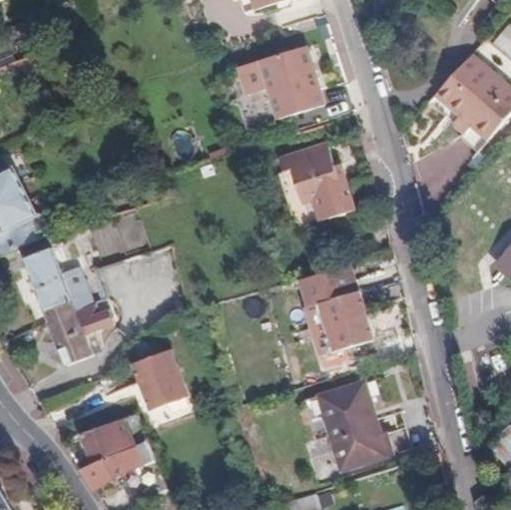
[(242,0),(245,8),(253,6),(254,8),(285,0),(242,0)]
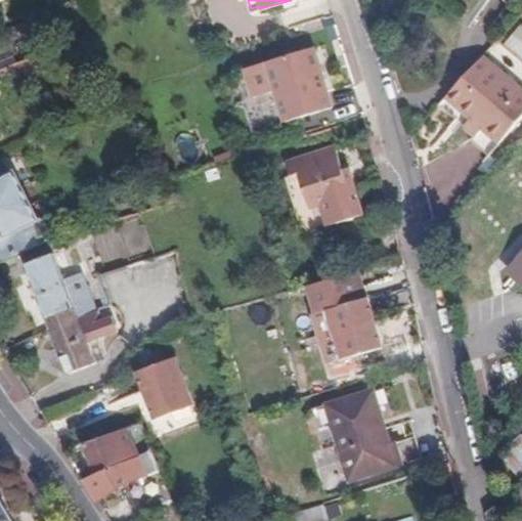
[(325,107),(309,47),(242,69),(251,97),(273,90),(284,121),(325,107)]
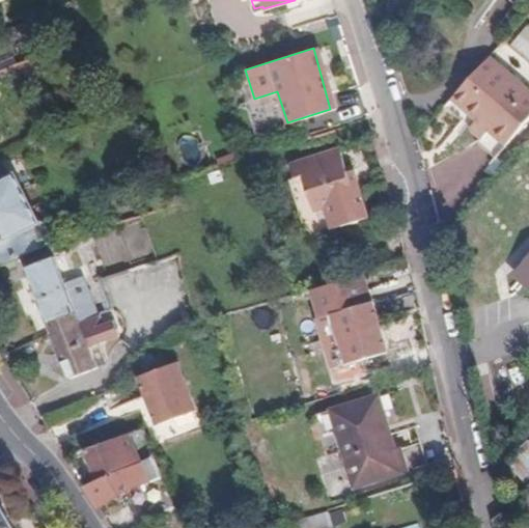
[(0,60),(3,68),(20,62),(17,54),(0,60)]
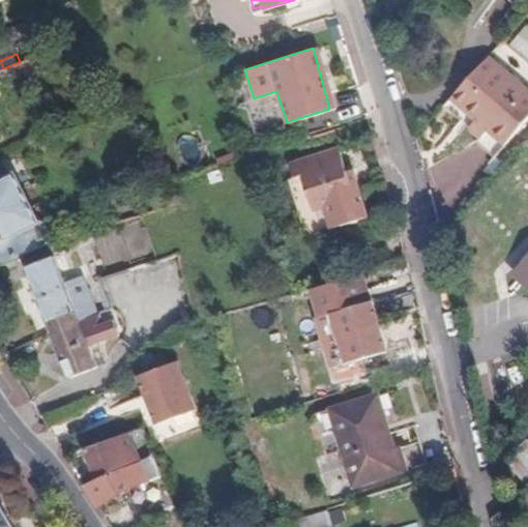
[(496,158),(527,122),(527,88),(502,66),(492,58),(446,105),(487,142),(482,146),(496,158)]
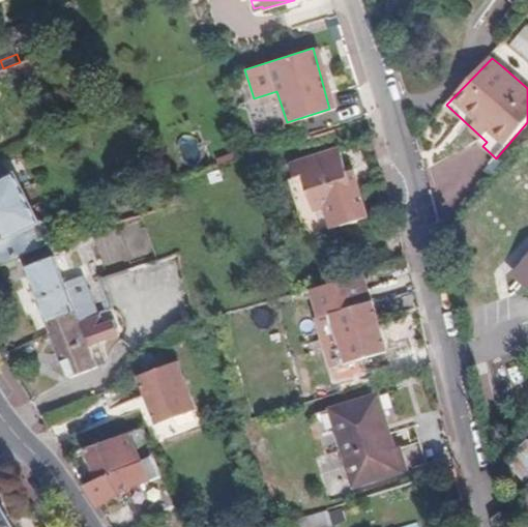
[(342,171),(333,145),(285,163),(290,177),(298,175),(309,206),(324,201),(332,225),(364,214),(352,179),(345,181),(342,171)]
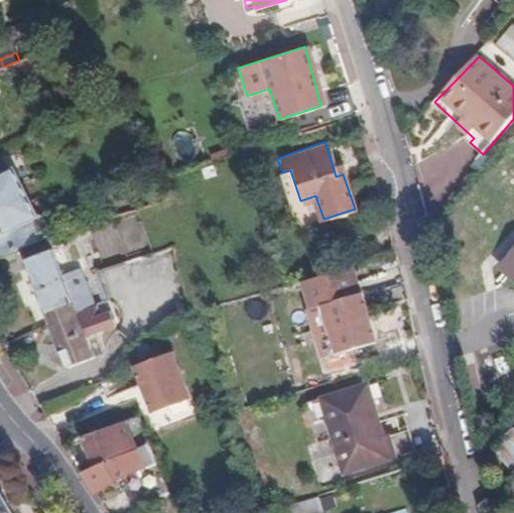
[(0,251),(26,243),(56,234),(57,233),(54,227),(48,229),(43,218),(36,217),(14,166),(4,171),(0,160),(0,251)]
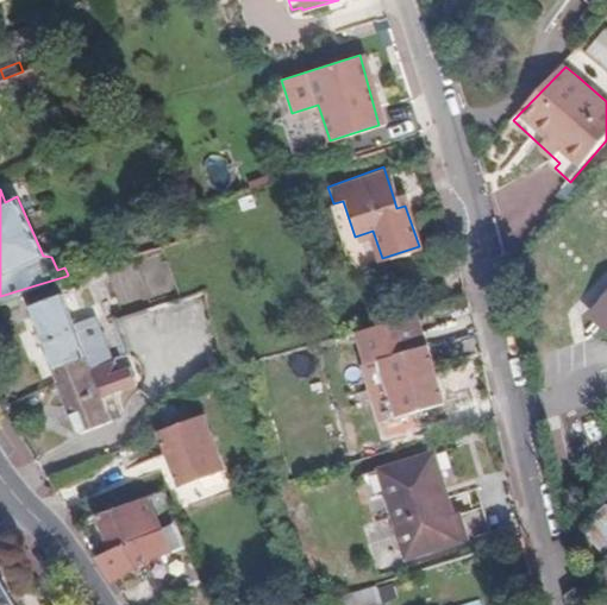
[(401,193),(393,196),(396,208),(405,206),(401,193)]
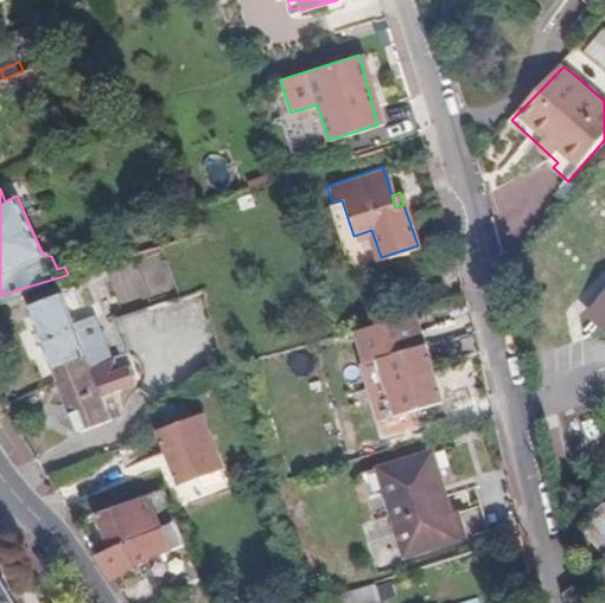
[(36,297),(61,372),(89,363),(65,288),(71,286),(67,275),(31,286),(36,297)]
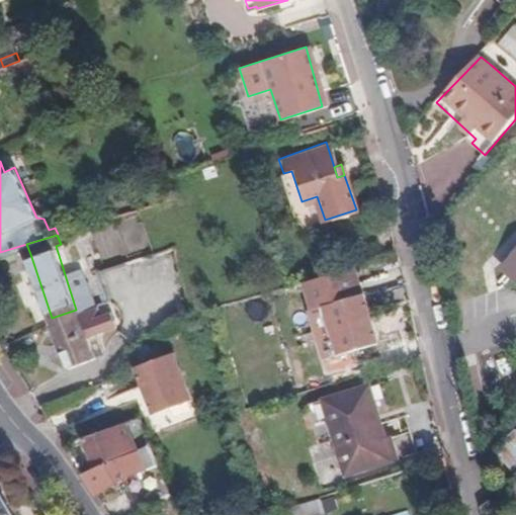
[(515,247),(500,265),(515,279),(515,247)]
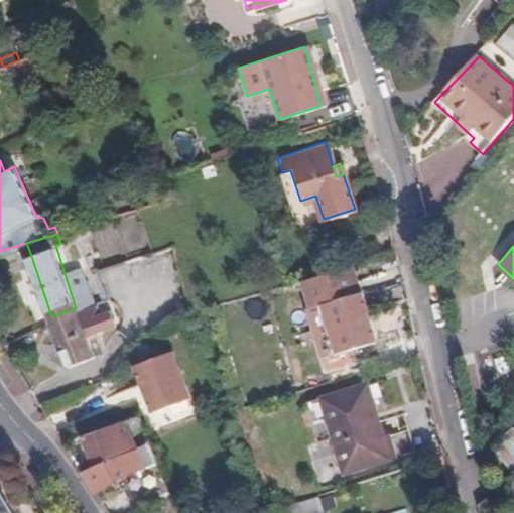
[(319,303),(363,290),(354,262),(300,278),(308,306),(319,303)]
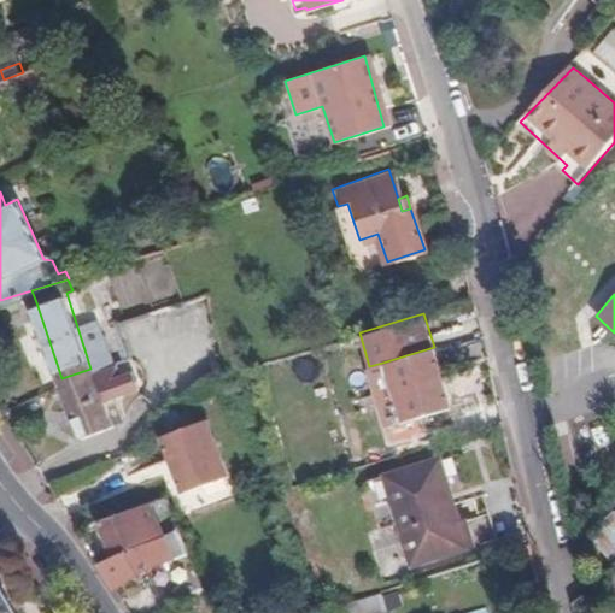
[(434,347),(382,363),(400,420),(451,405),(434,347)]
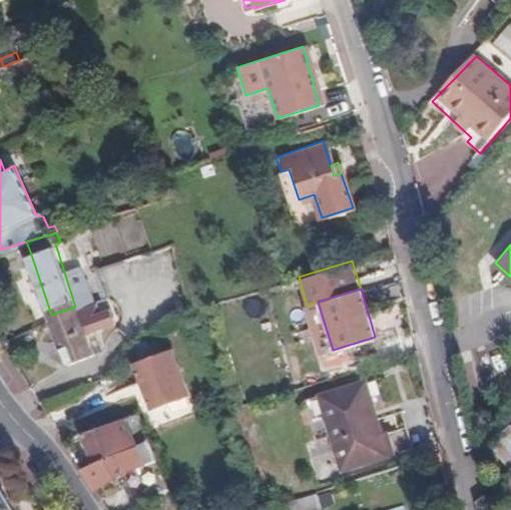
[(75,307),(51,315),(66,359),(90,351),(75,307)]
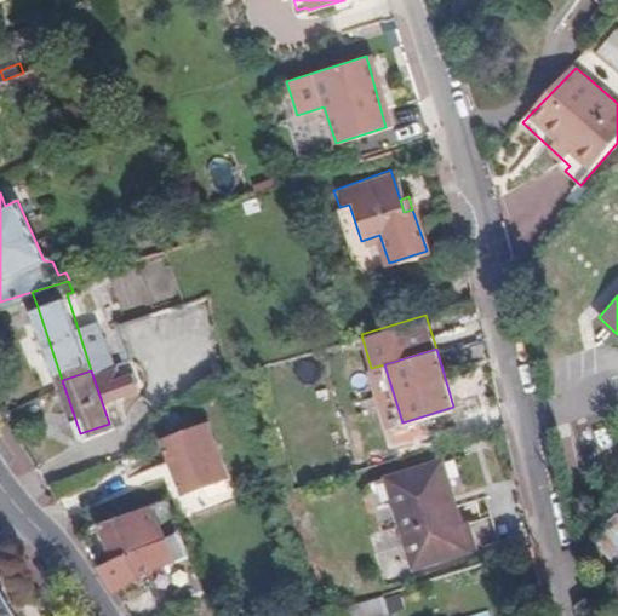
[(215,422),(169,442),(193,499),(238,479),(215,422)]
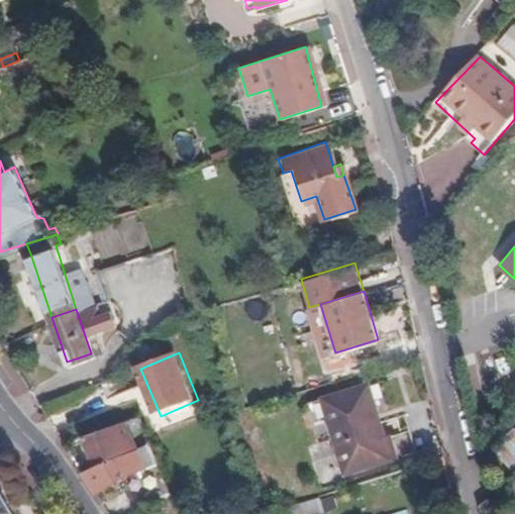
[(382,439),(377,423),(369,425),(366,418),(375,416),(364,384),(318,399),(341,475),(394,457),(388,437),(382,439)]
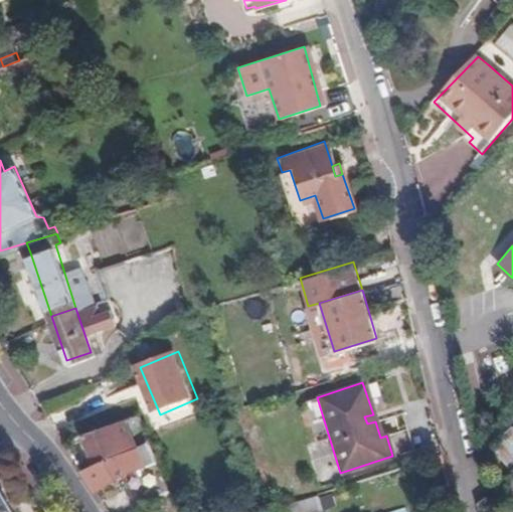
[(367,423),(375,421),(373,414),(364,416),(367,423)]
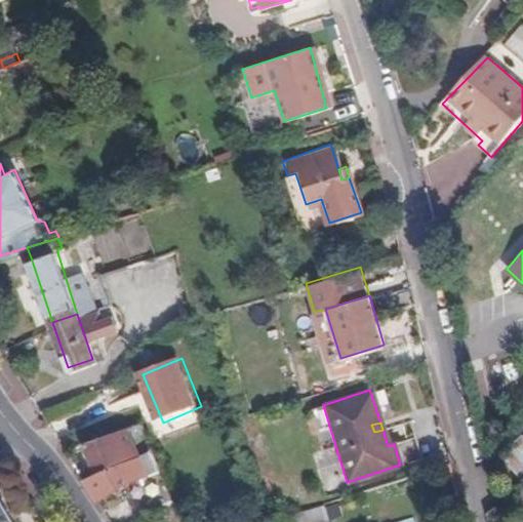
[(152,426),(91,443),(102,474),(160,454),(152,426)]
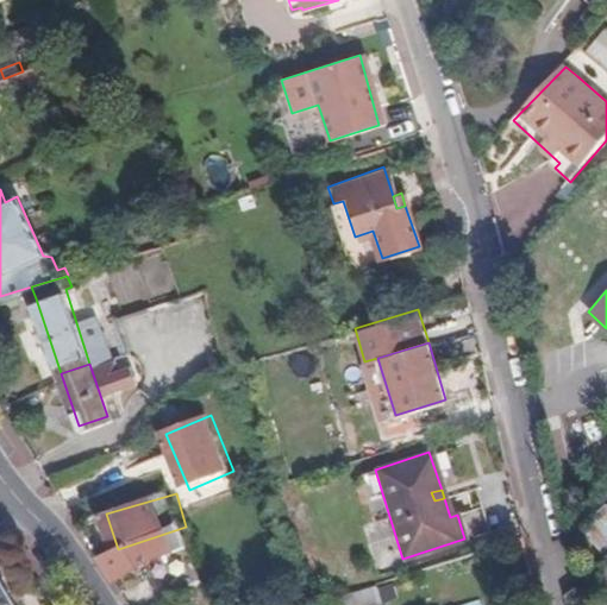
[(118,549),(102,554),(118,578),(154,566),(160,581),(169,578),(176,596),(208,585),(186,527),(118,549)]
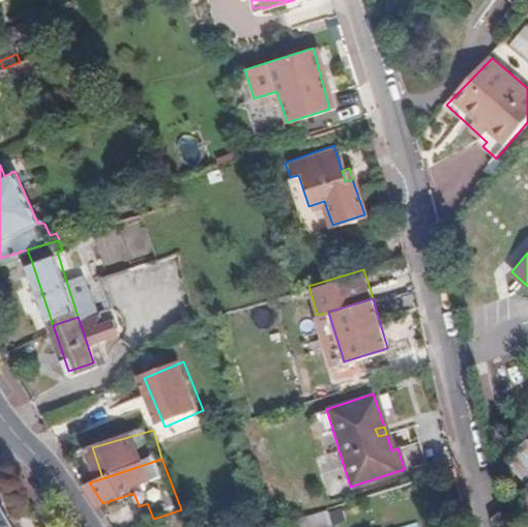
[(23,526),(8,503),(0,507),(0,526),(23,526)]
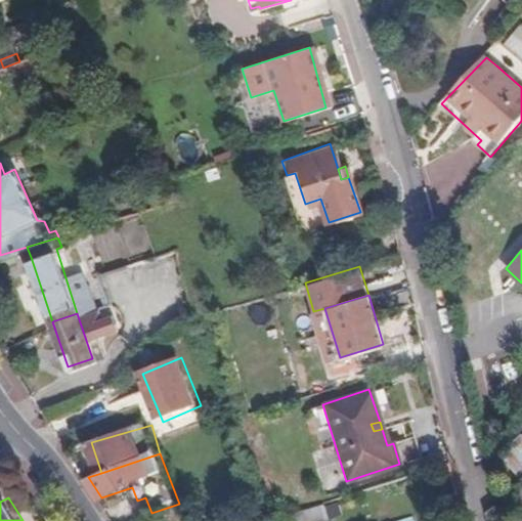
[(324,520),(327,520),(320,503),(286,515),(287,520),(324,520)]
